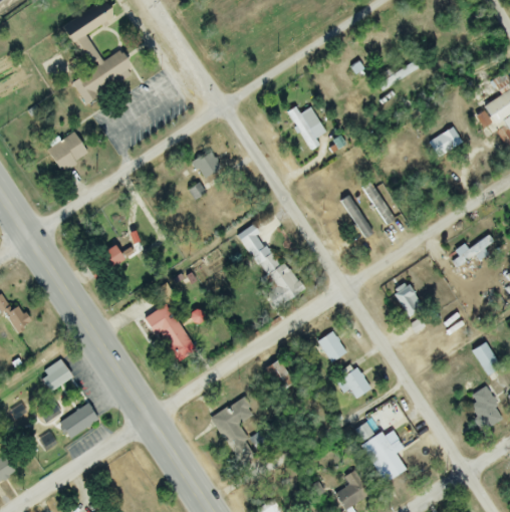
[(135,75),(120,50),(102,61),(86,34),(108,22),(98,5),(59,27),(85,73),(72,81),(85,103),(135,75)]
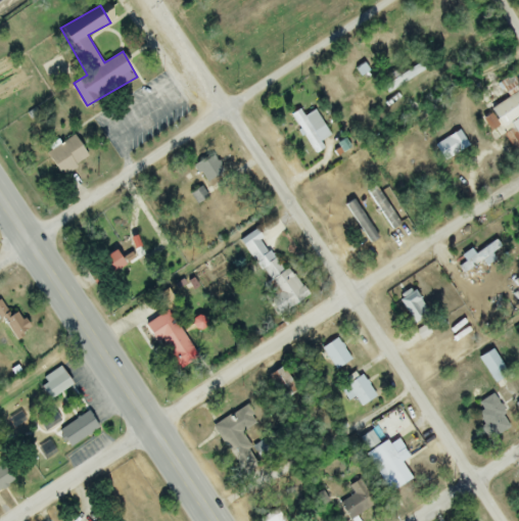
[(518,95),(493,109),(517,153),(518,152),(518,95)]
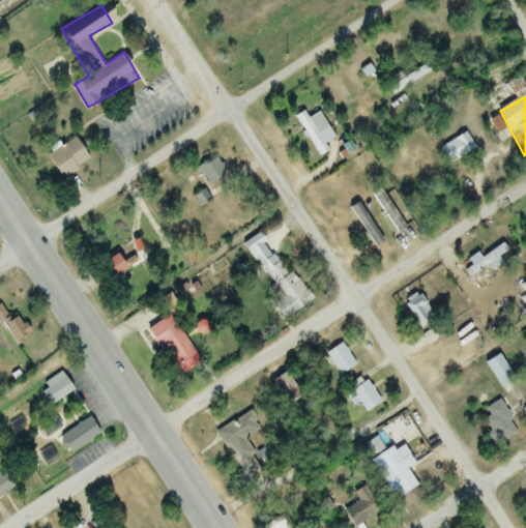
[(338,140),(322,111),(311,118),(305,110),(298,114),(319,150),(338,140)]
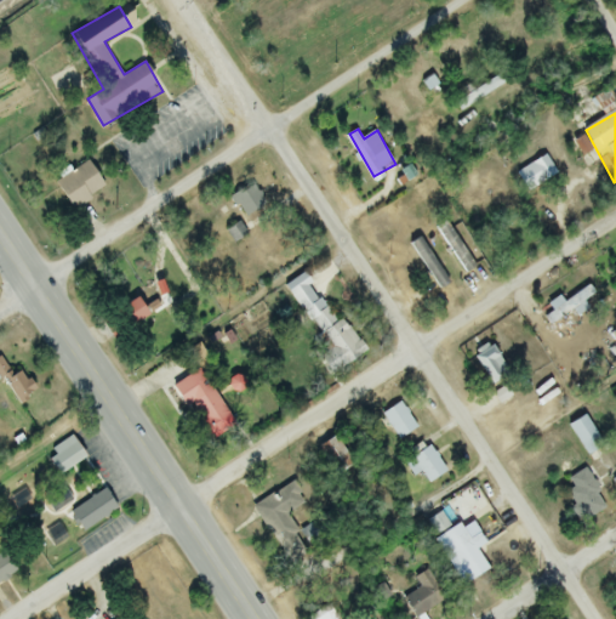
[(541,182),(559,174),(549,154),(531,164),(541,182)]
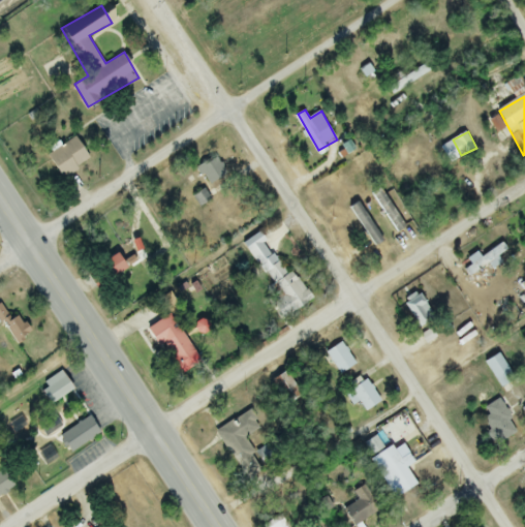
[(91,159),(76,137),(40,161),(54,184),(91,159)]
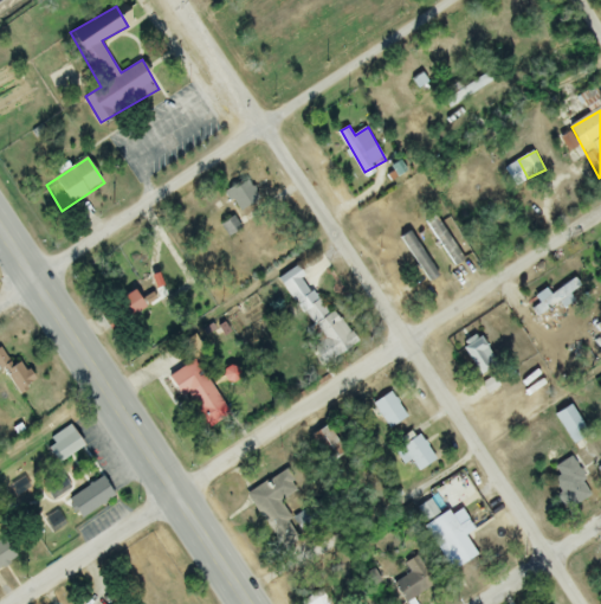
[(228,192),(246,212),(264,198),(245,177),(228,192)]
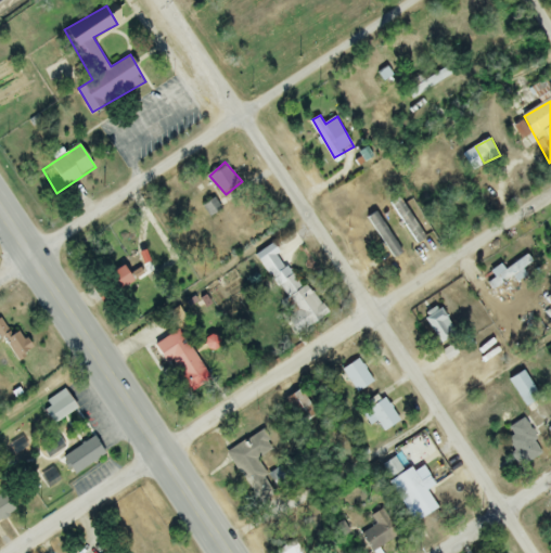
[(404,249),(376,211),(369,217),(396,255),(404,249)]
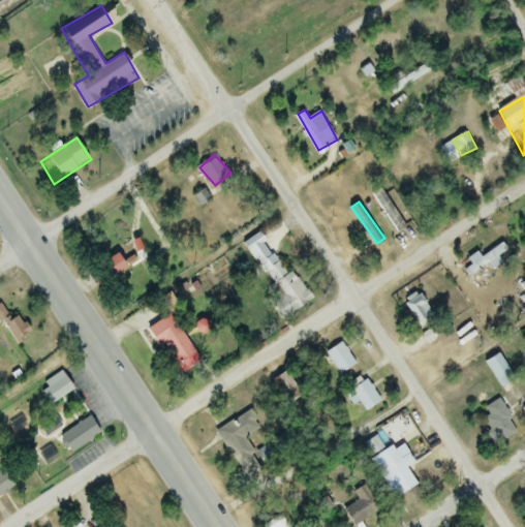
[(245,242),(295,311),(311,299),(261,229),(245,242)]
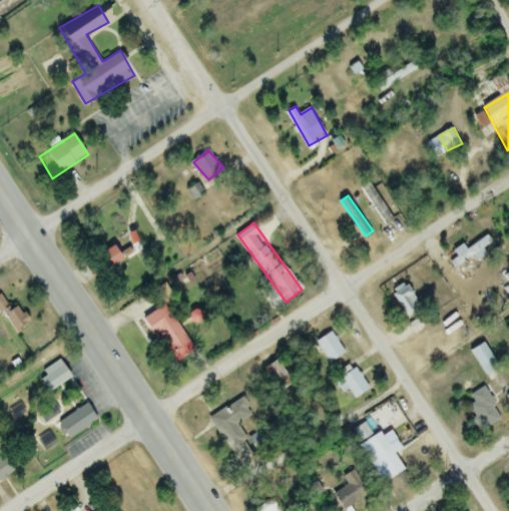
[(124,259),(114,243),(96,254),(106,270),(124,259)]
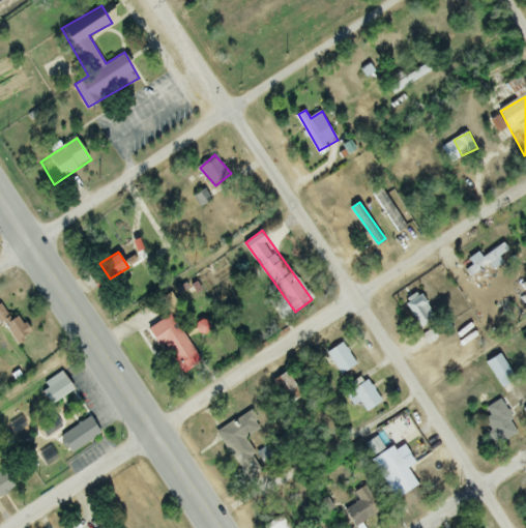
[(407,303),(424,326),(438,316),(421,293),(407,303)]
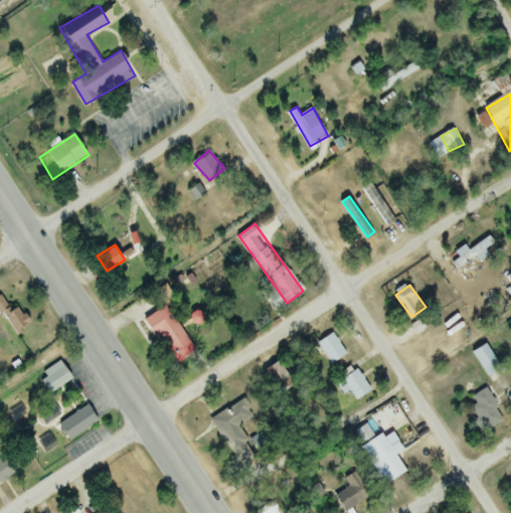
[(155,337),(160,334),(177,361),(196,350),(168,305),(144,319),(155,337)]
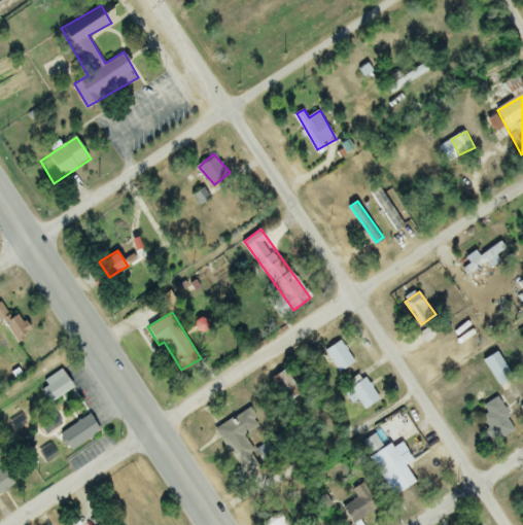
[(356,361),(342,340),(326,350),(341,372),(356,361)]
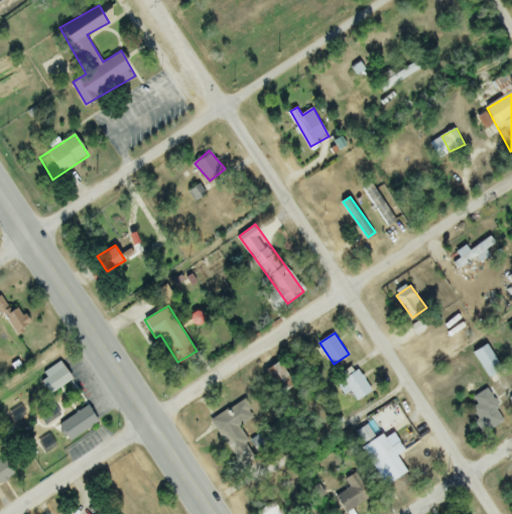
[(501,368),(490,344),(477,350),(488,375),(501,368)]
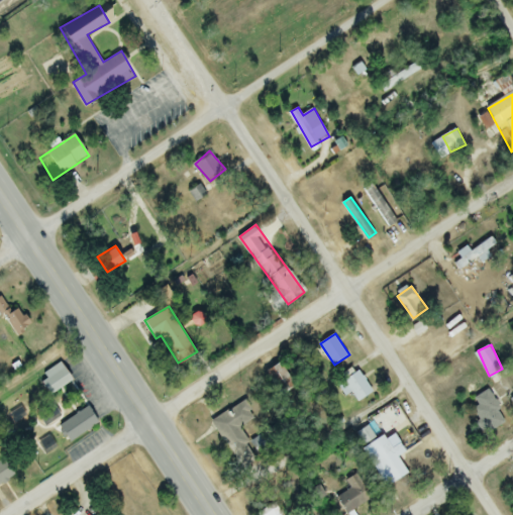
[(44,373),(47,378),(42,381),(50,394),(74,380),(62,362),(44,373)]
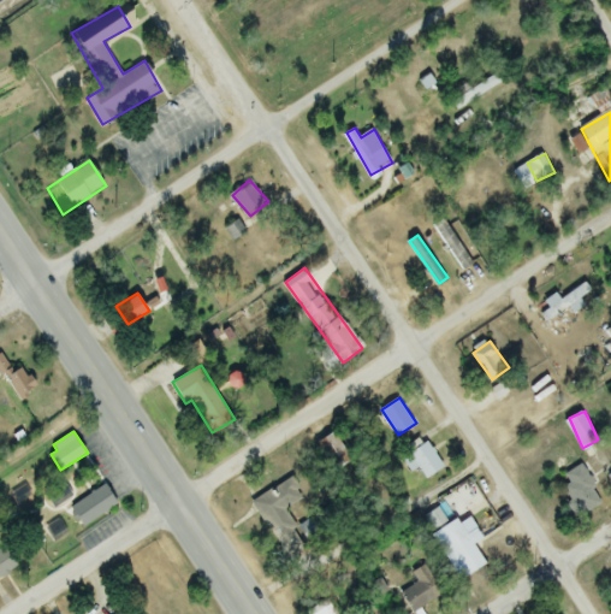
[(318,443),(337,468),(351,456),(332,431),(318,443)]
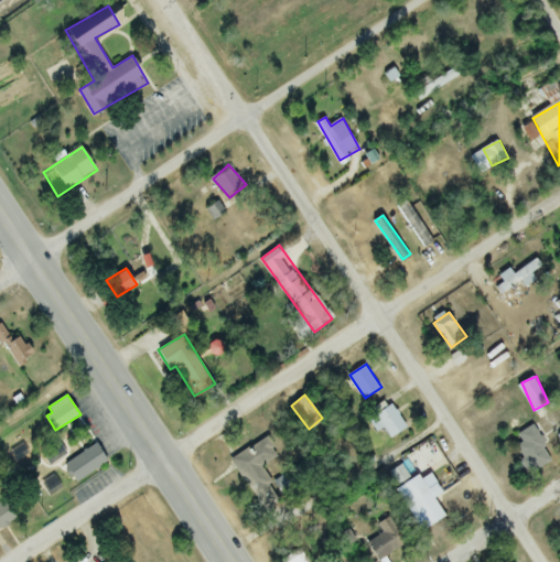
[(370,417),(378,429),(385,425),(391,436),(408,427),(394,403),(370,417)]
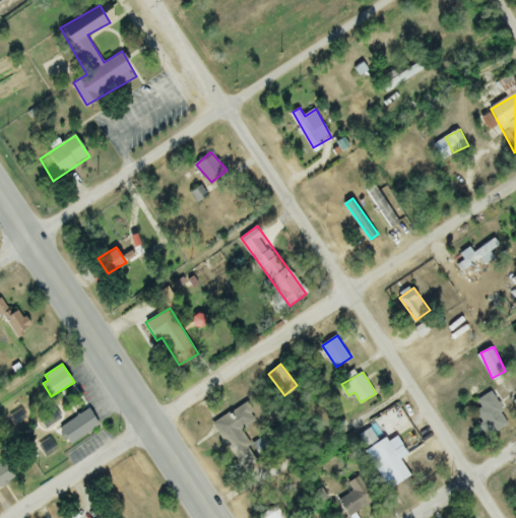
[(472,403),(493,434),(511,422),(491,391),(472,403)]
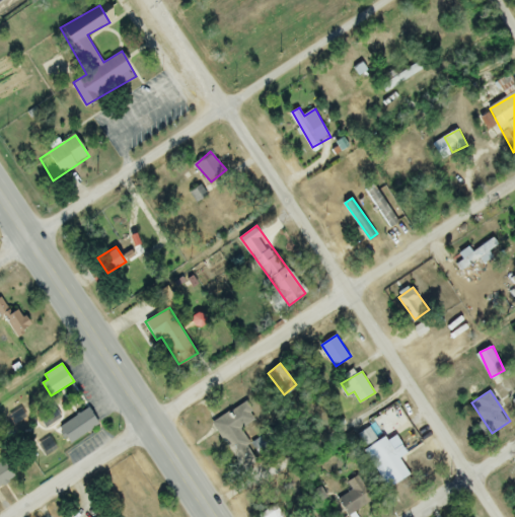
[(213,421),(240,467),(258,457),(240,428),(258,418),(247,400),(213,421)]
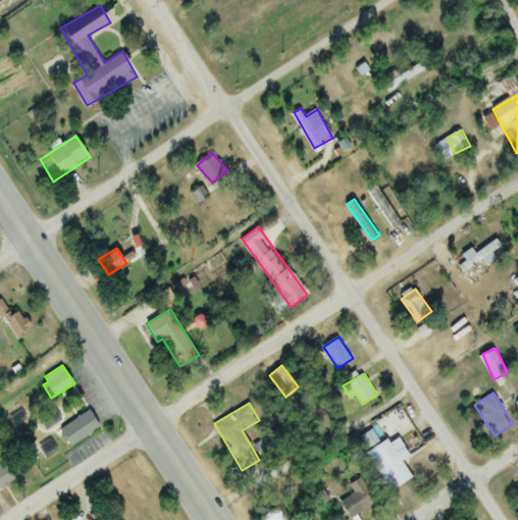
[(99,426),(89,410),(61,430),(72,446),(99,426)]
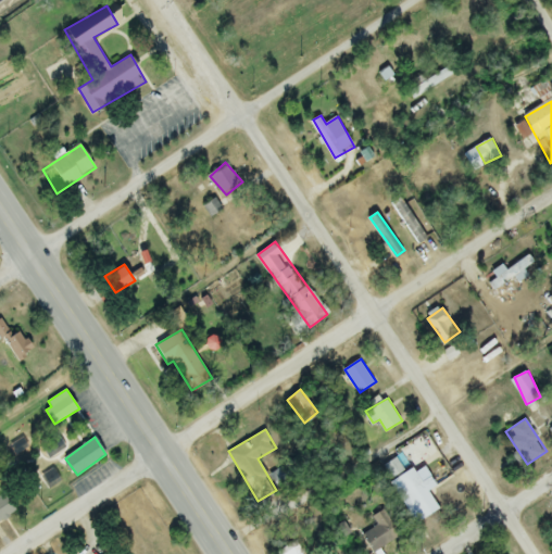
[(394,463),(403,503),(429,498),(427,486),(421,487),(417,467),(404,470),(402,461),(394,463)]
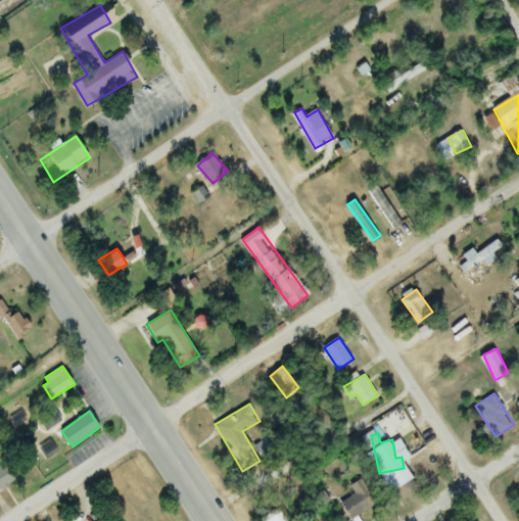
[(0,490),(16,479),(4,462),(0,465),(0,490)]
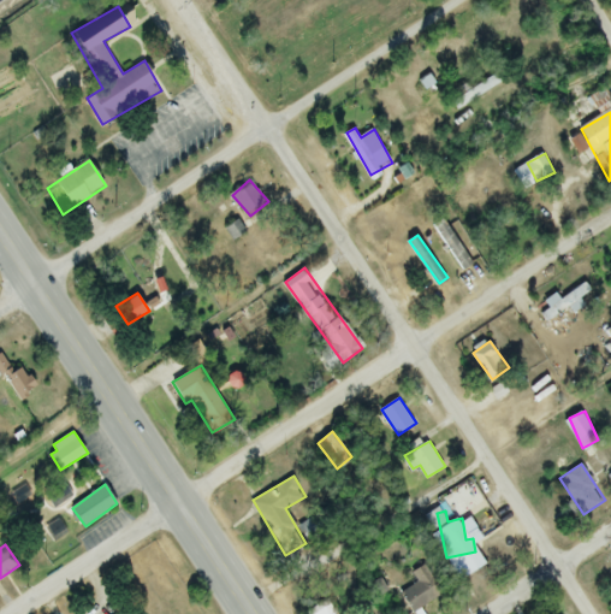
[(336,613),(330,602),(310,612),(310,613),(336,613)]
